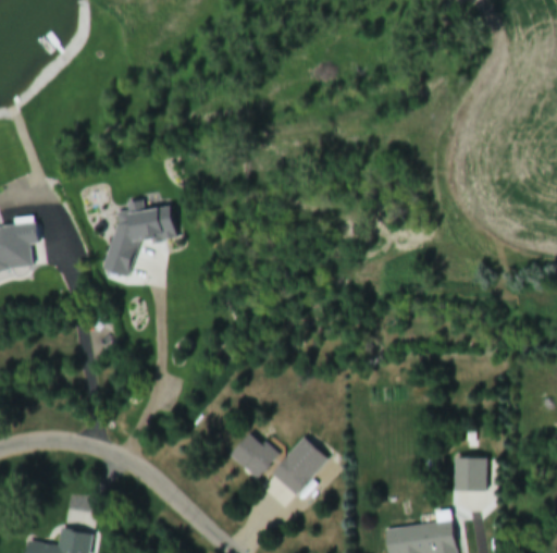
[(128,211),(115,263),(113,263),(114,273),(130,277),(137,243),(174,237),(171,207),(128,211)]
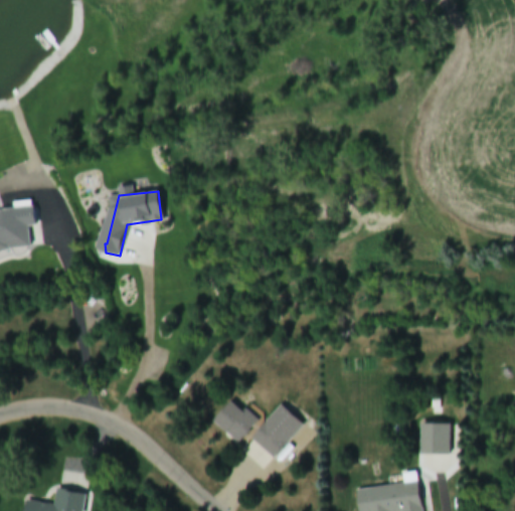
[(35,224),(31,199),(13,201),(14,212),(0,213),(0,248),(31,244),(28,225),(35,224)]
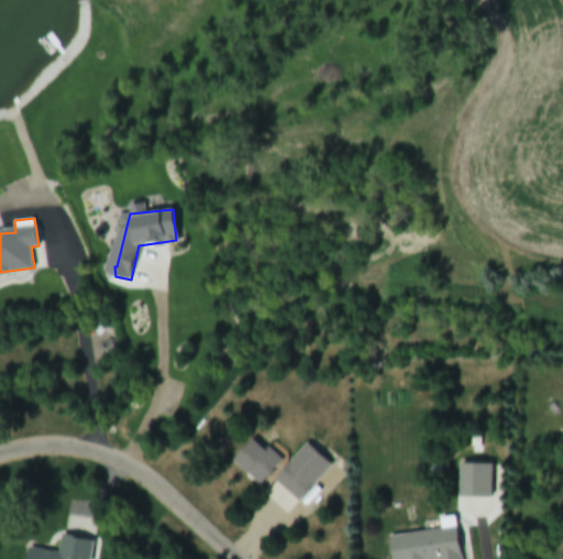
[(371,366),(384,364),(382,353),(370,355),(371,366)]
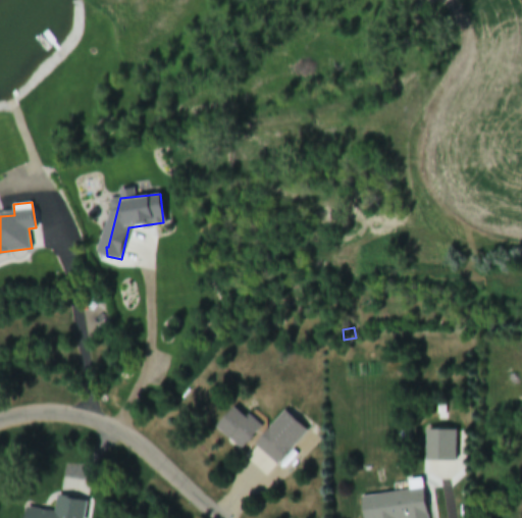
[(250,412),(246,417),(235,406),(216,425),(242,448),(263,424),(250,412)]
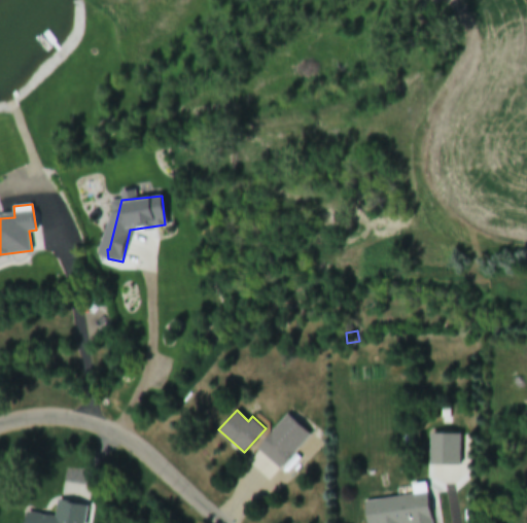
[(310,433),(287,413),(257,447),(279,467),(310,433)]
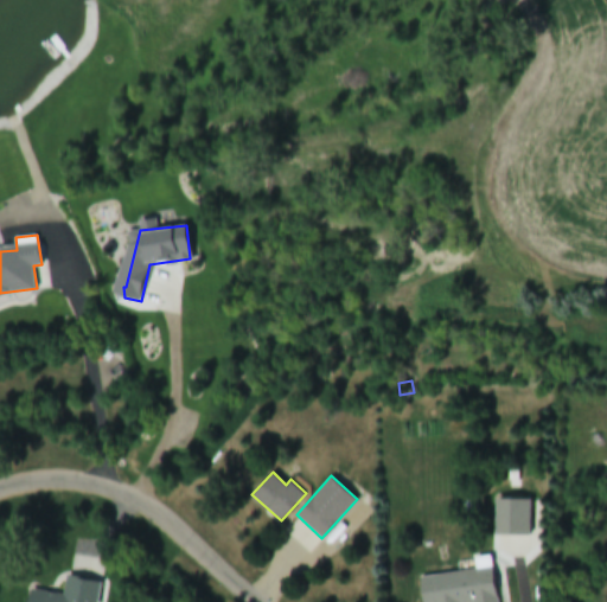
[(530,535),(530,497),(494,497),(494,535),(530,535)]
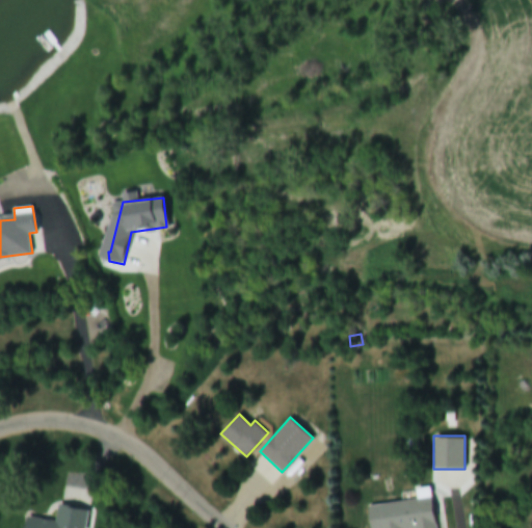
[(419,499),(369,504),(370,527),(435,527),(431,489),(418,490),(419,499)]
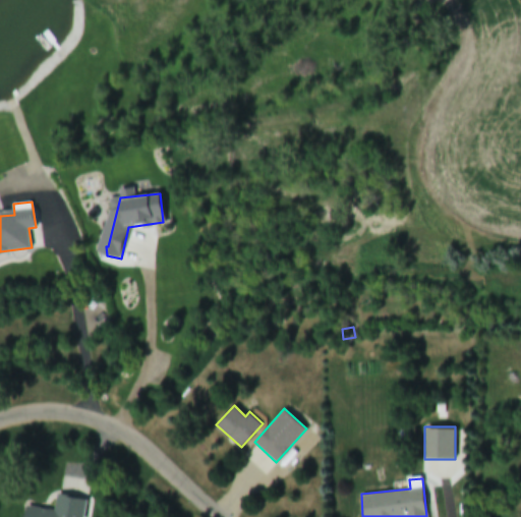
[(23,516),(82,516),(87,498),(57,493),(54,510),(25,505),(23,516)]
